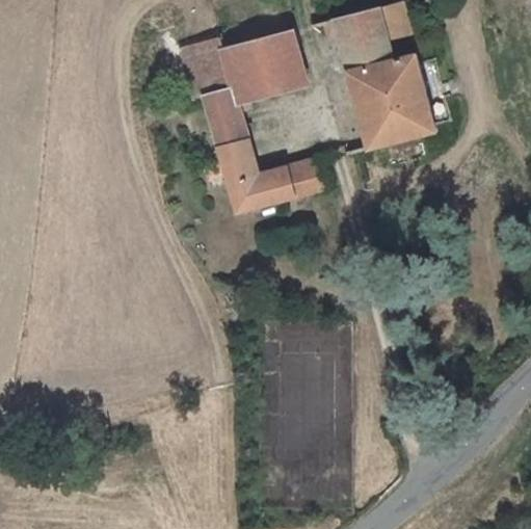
[(413,32),(403,0),(337,18),(372,146),(385,142),(390,163),(406,159),(408,167),(415,165),(413,158),(427,154),(422,133),(437,129),(417,54),(396,58),(391,36),(413,32)]
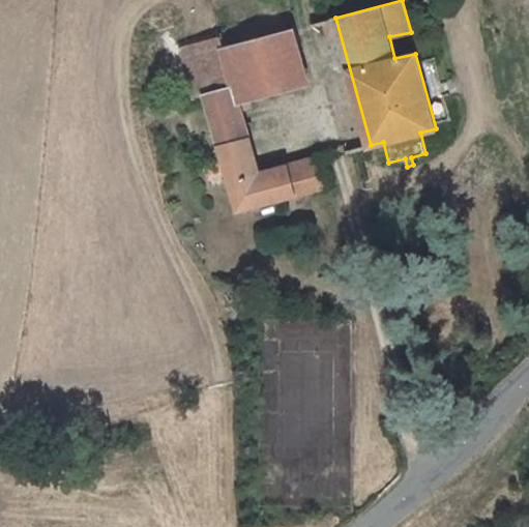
[(154,30),(174,104),(206,95),(232,88),(222,48),(224,47),(221,35),(178,46),(173,25),(154,30)]
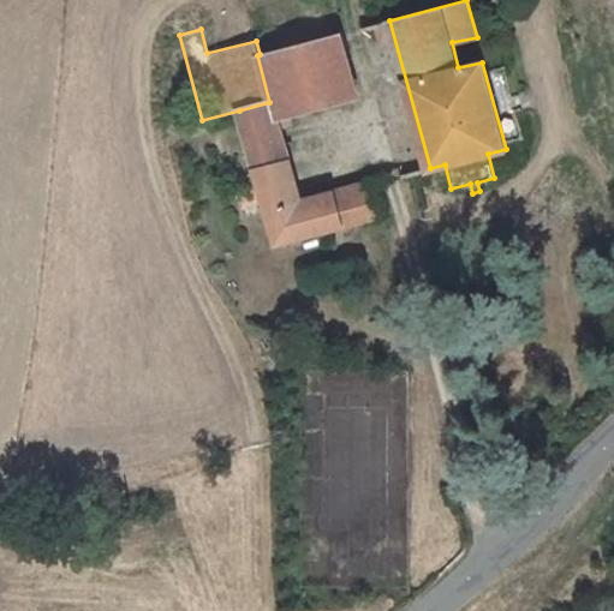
[(239,111),(274,239),(274,241),(343,225),(334,192),(300,201),(278,125),(275,117),(287,113),(357,96),(340,34),(333,36),(260,54),(257,55),(269,102),(239,111)]
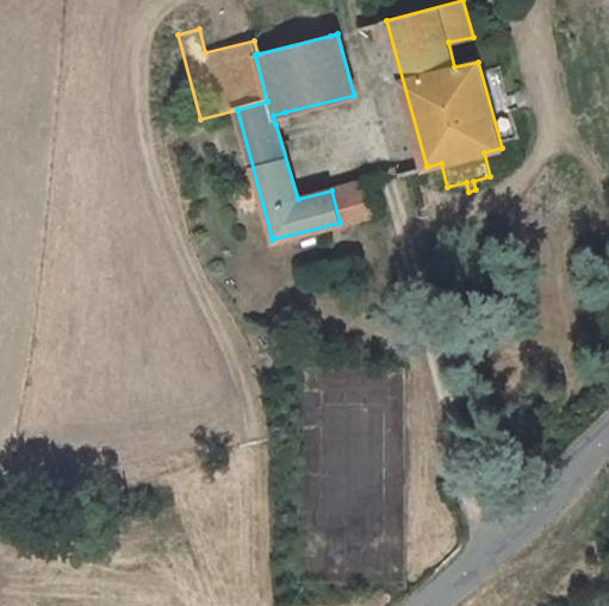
[(285,112),(273,116),(275,124),(287,120),(285,112)]
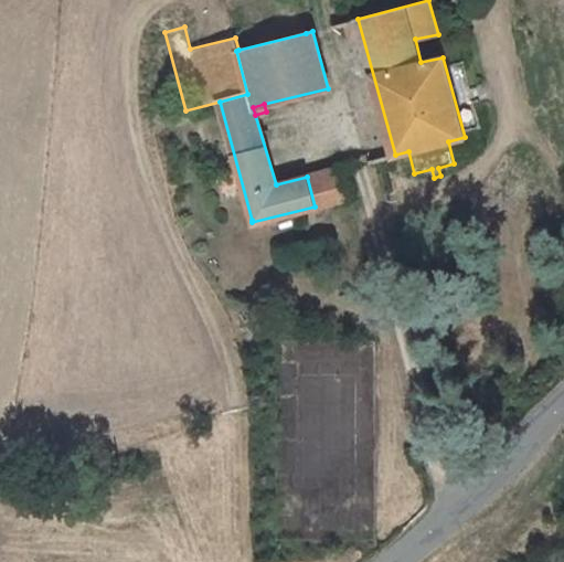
[(307,177),(315,207),(348,198),(339,168),(307,177)]
